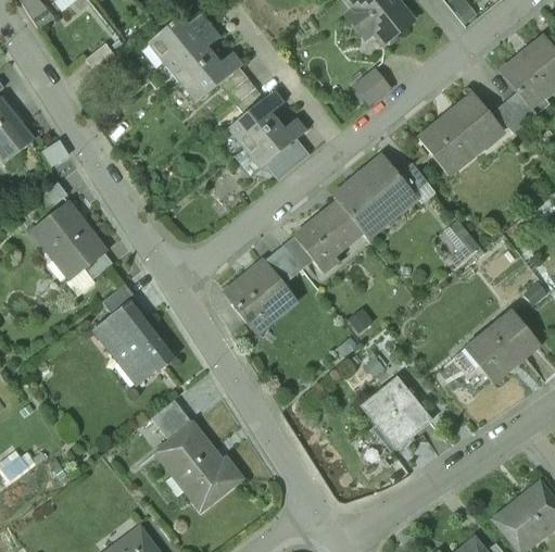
[(54,16),(40,0),(21,0),(38,27),(54,16)]
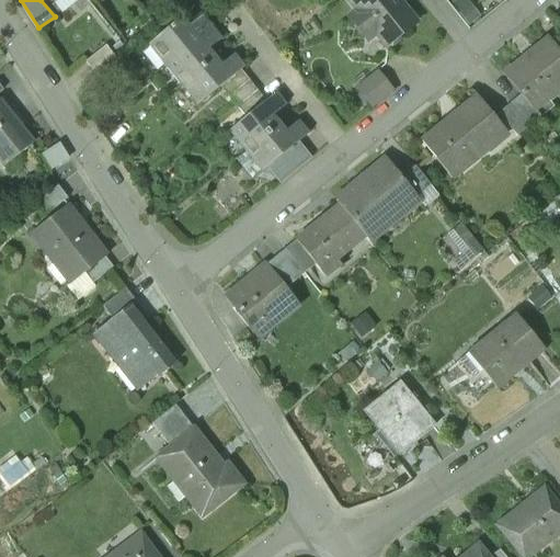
[(54,0),(63,10),(76,0),(54,0)]
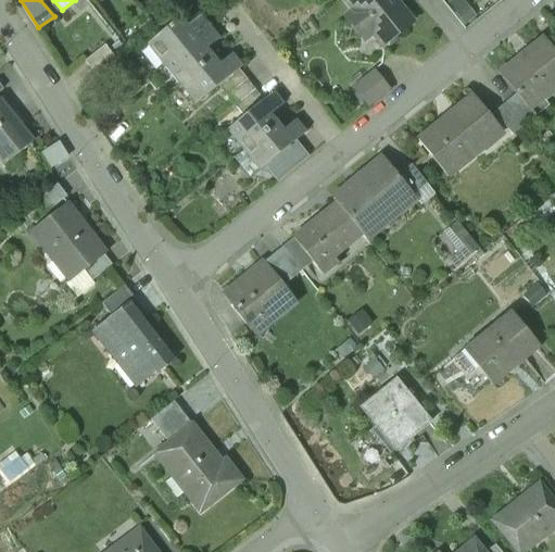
[(350,0),(356,9),(352,12),(351,19),(362,32),(368,33),(373,28),(385,42),(390,42),(396,38),(396,32),(408,23),(410,15),(403,8),(398,8),(391,0),(350,0)]
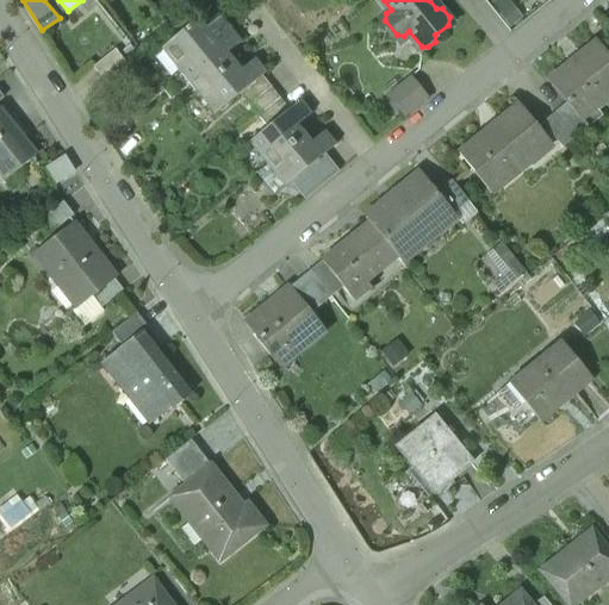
[(196,17),(161,45),(180,68),(230,27),(218,14),(204,26),(196,17)]
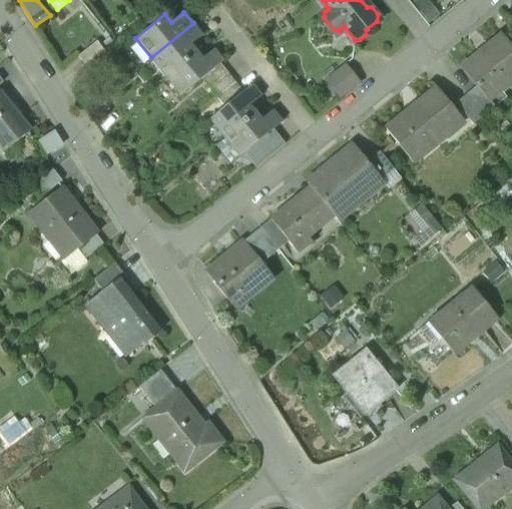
[(200,33),(193,23),(151,57),(165,75),(195,51),(188,43),(200,33)]
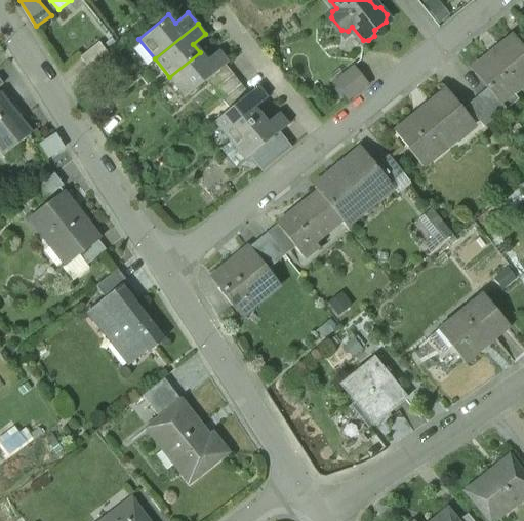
[(523,45),(514,34),(473,67),(488,86),(499,101),(500,99),(523,80),(523,45)]
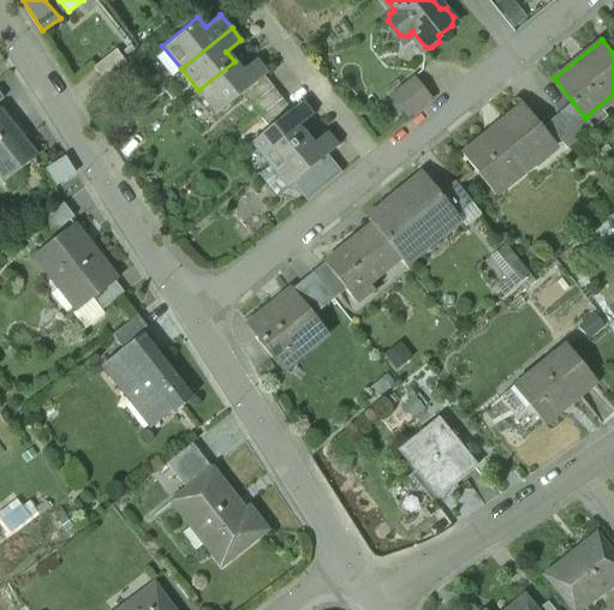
[(117,47),(95,65),(103,76),(126,58),(117,47)]
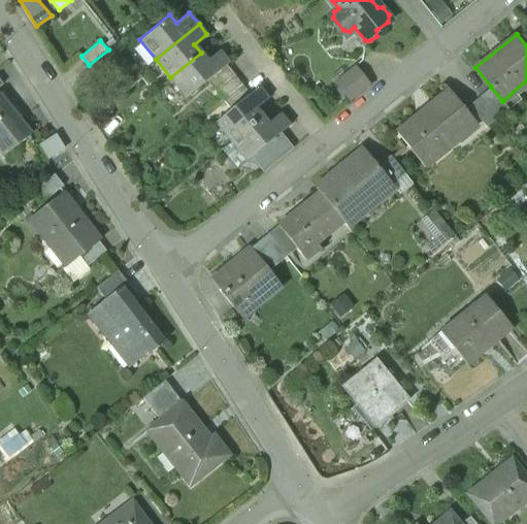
[(108,50),(89,65),(97,74),(116,60),(108,50)]
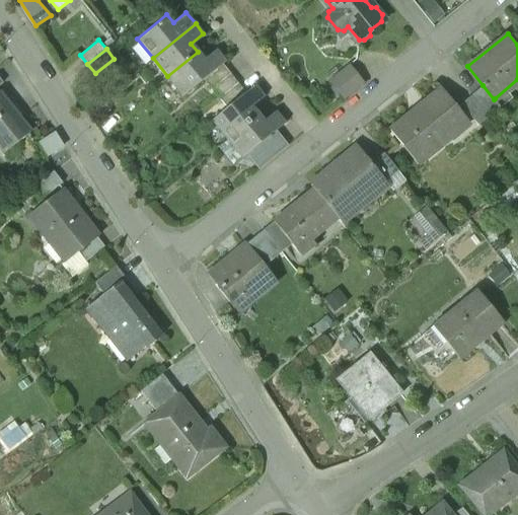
[(203,59),(198,52),(167,76),(182,95),(204,77),(221,63),(225,60),(216,49),(203,59)]
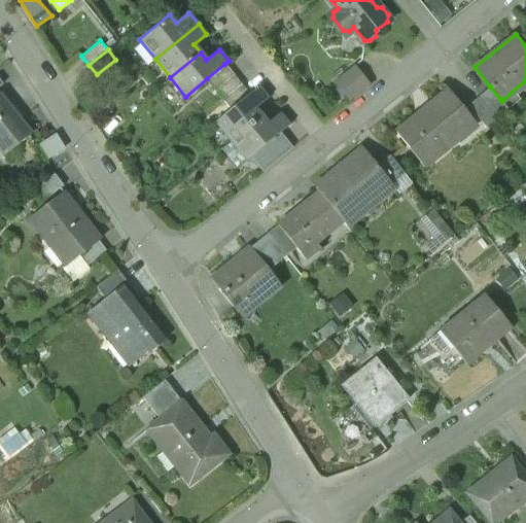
[(224,64),(207,78),(215,89),(234,74),(224,64)]
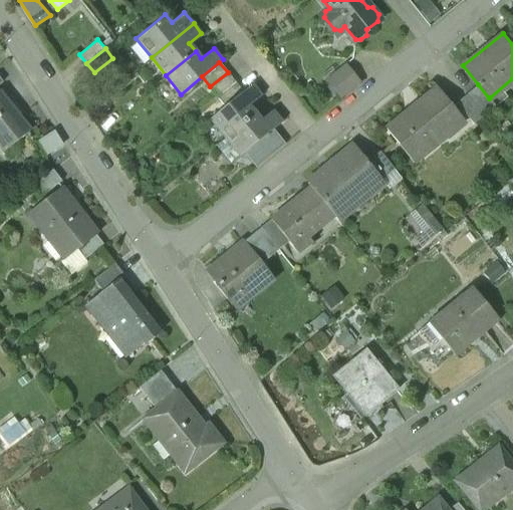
[(345,62),(326,77),(342,96),(361,81),(345,62)]
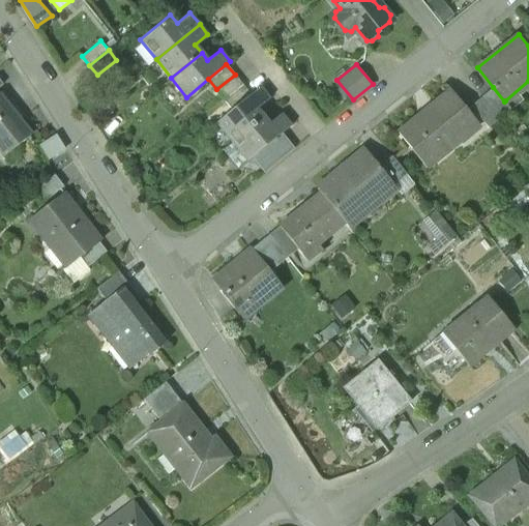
[(235,75),(216,89),(225,98),(242,84),(235,75)]
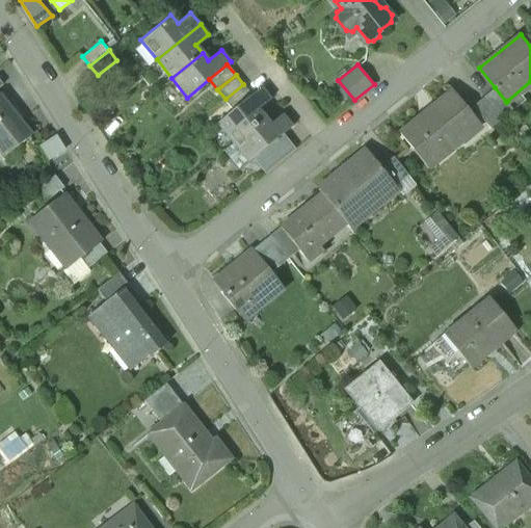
[(250,93),(243,84),(226,99),(232,108),(250,93)]
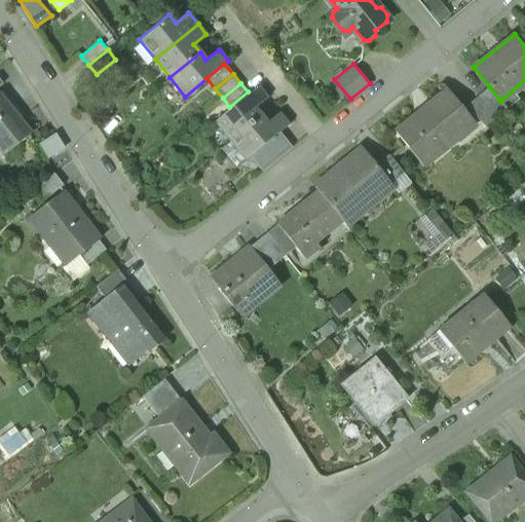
[(229,107),(214,120),(230,140),(261,115),(254,107),(267,97),(257,84),(229,107)]
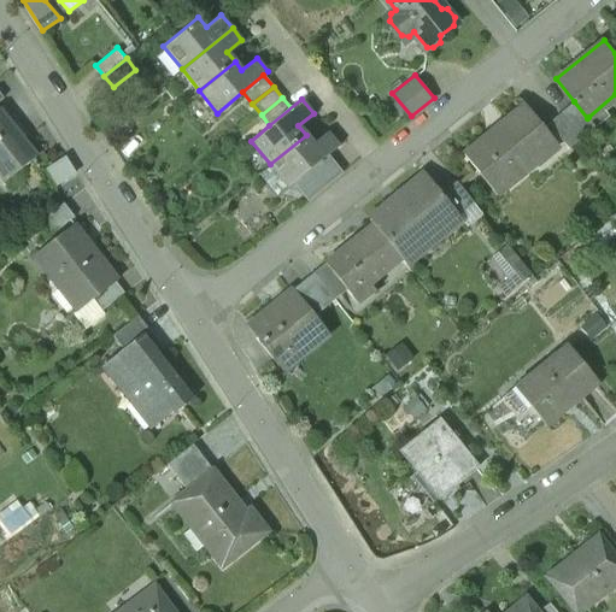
[(587,118),(574,101),(563,111),(584,136),(596,125),(588,117),(587,118)]
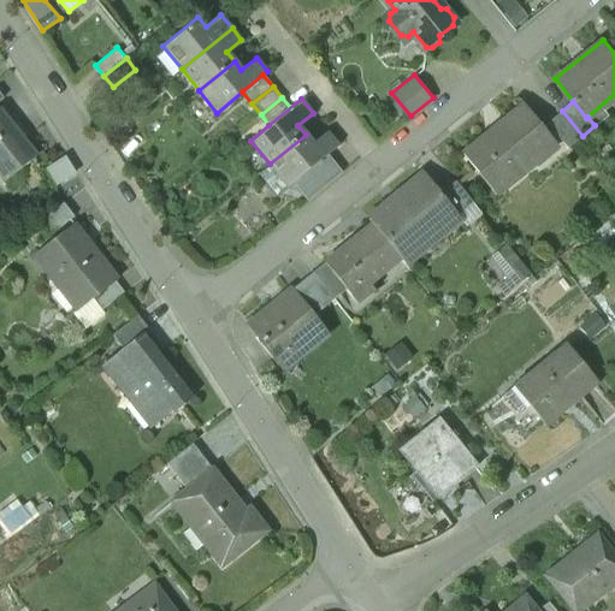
[(525,104),(465,153),(479,171),(485,166),(498,183),(533,154),(537,160),(557,143),(525,104)]
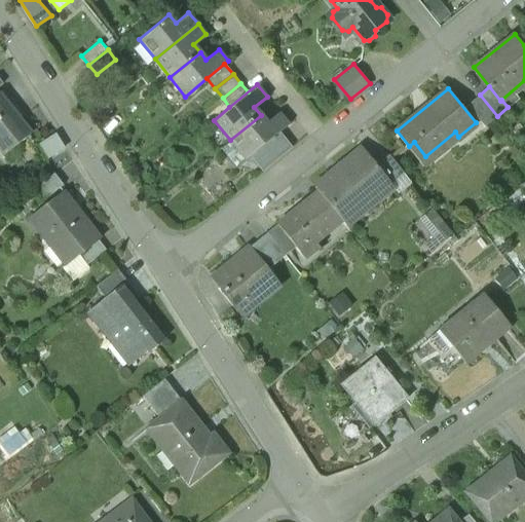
[(31,133),(0,92),(0,146),(5,153),(31,133)]
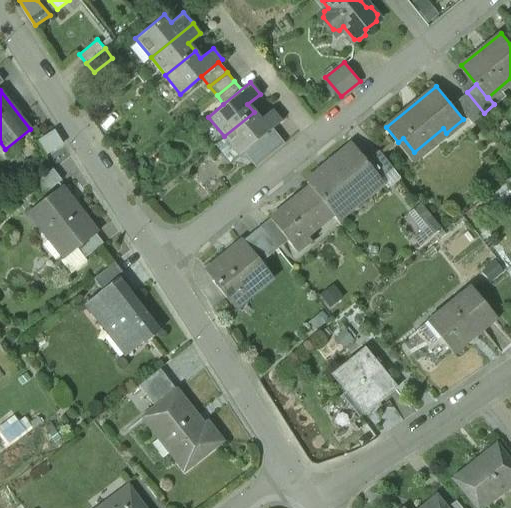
[(484,113),(467,92),(455,101),(473,122),(484,113)]
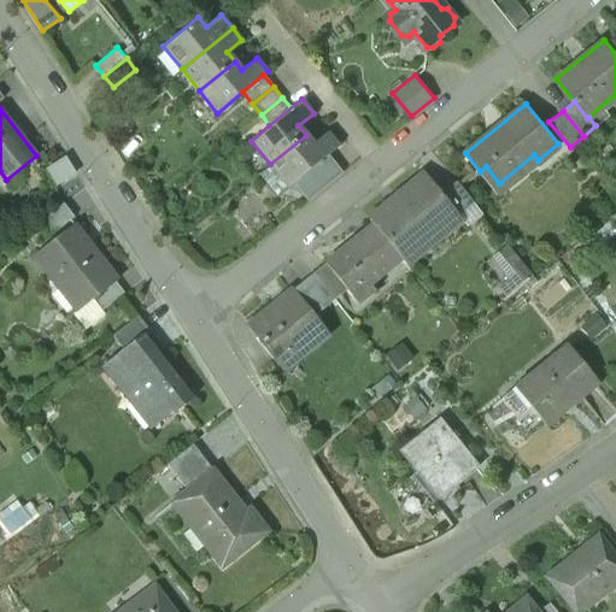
[(328,131),(312,143),(306,135),(270,164),(287,184),(292,181),(327,152),(338,142),(328,131)]
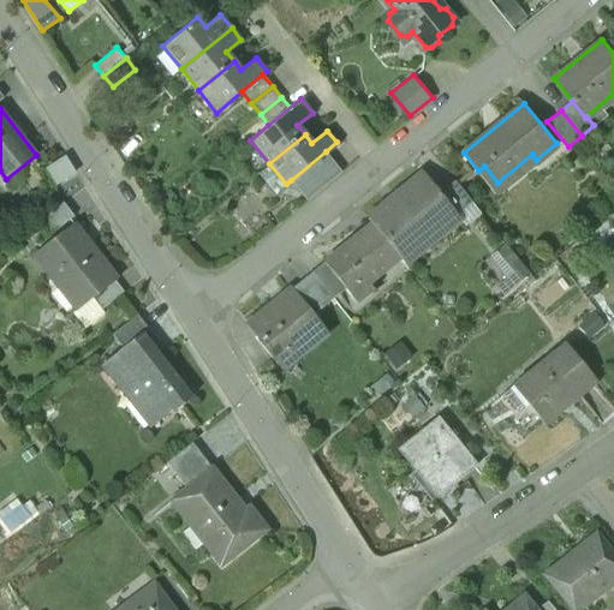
[(326,151),(291,180),(307,199),(341,171),(326,151)]
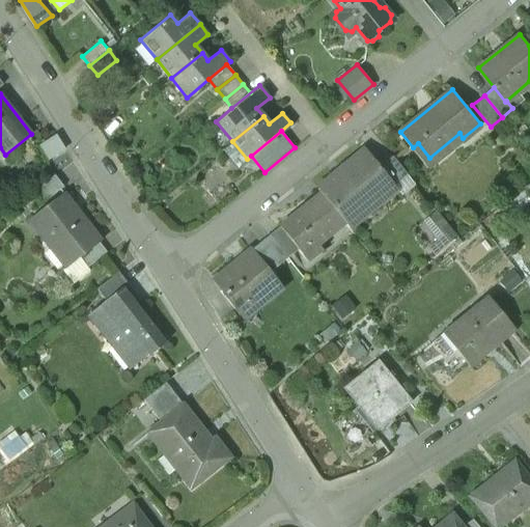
[(239,166),(247,159),(232,141),(224,147),(239,166)]
